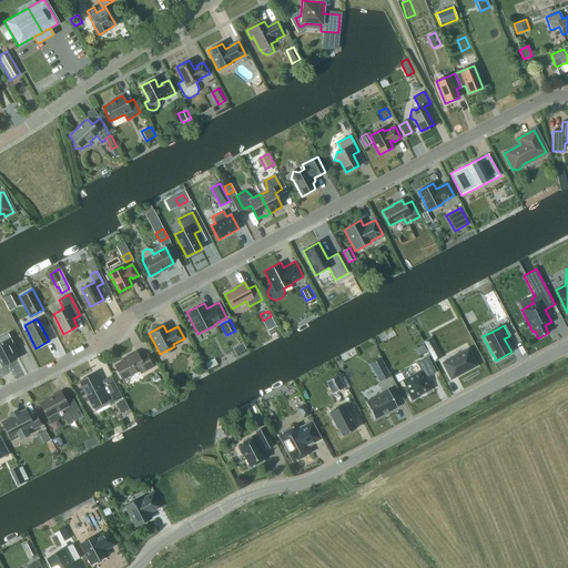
[(0,342),(1,344),(0,345),(0,362),(2,366),(16,359),(9,347),(14,345),(8,334),(0,337),(0,342)]
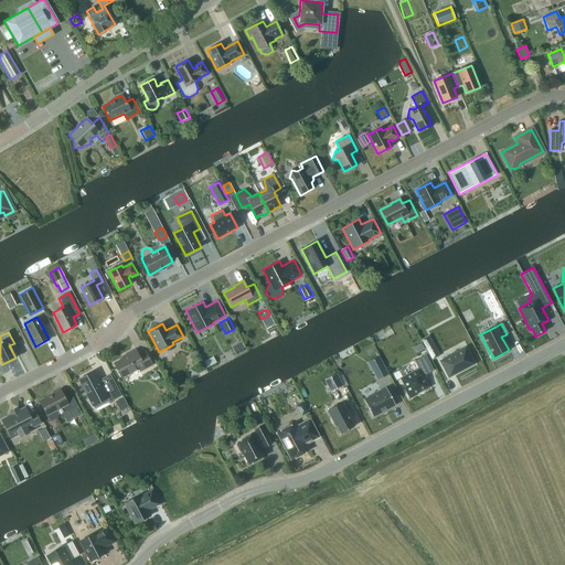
[(432,342),(424,347),(432,360),(438,355),(432,342)]
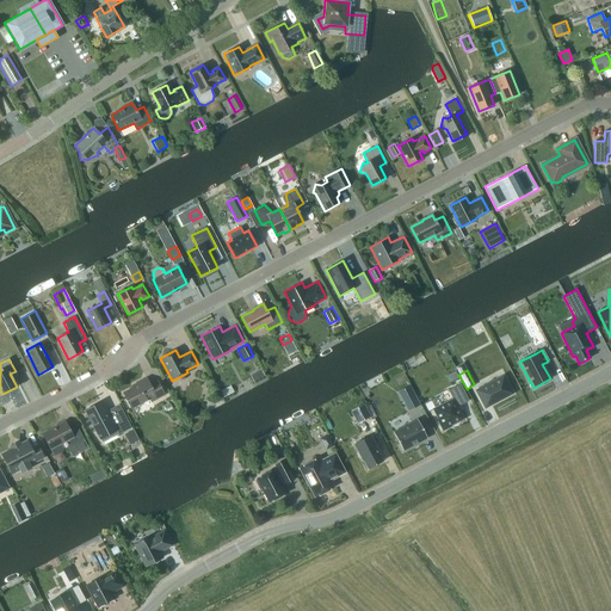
[(503,377),(476,390),(485,407),(511,393),(503,377)]
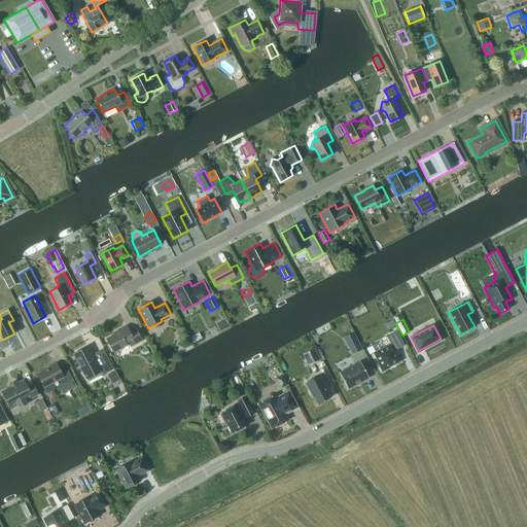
[(129,331),(126,326),(117,331),(117,332),(106,339),(113,352),(129,344),(130,346),(141,340),(135,328),(129,331)]
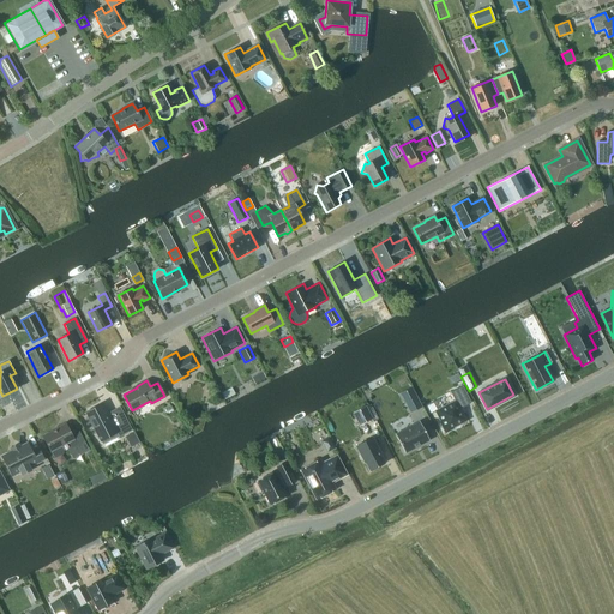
[(455,401),(434,411),(440,422),(439,422),(445,433),(452,428),(465,421),(459,409),(471,403),(462,386),(450,392),(455,401)]
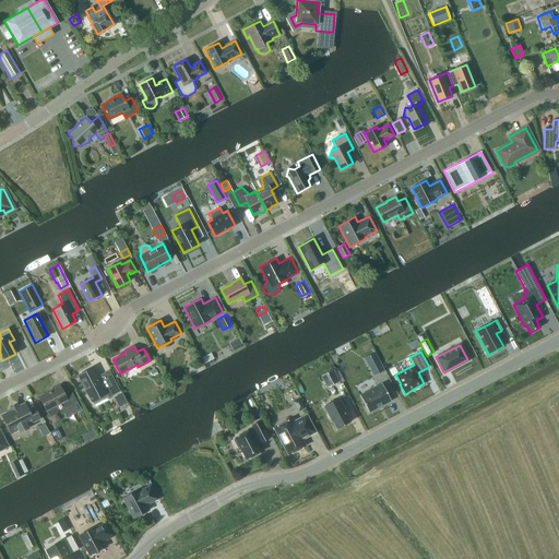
[(204,364),(214,358),(211,353),(201,358),(204,364)]
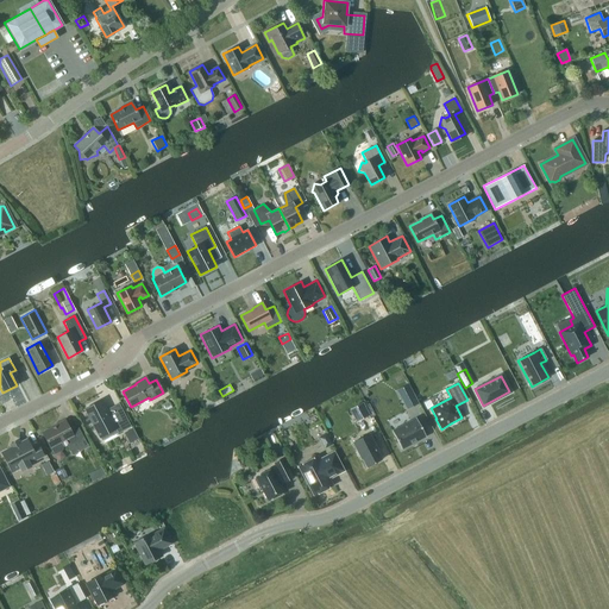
[(410,391),(400,396),(407,409),(418,403),(410,391)]
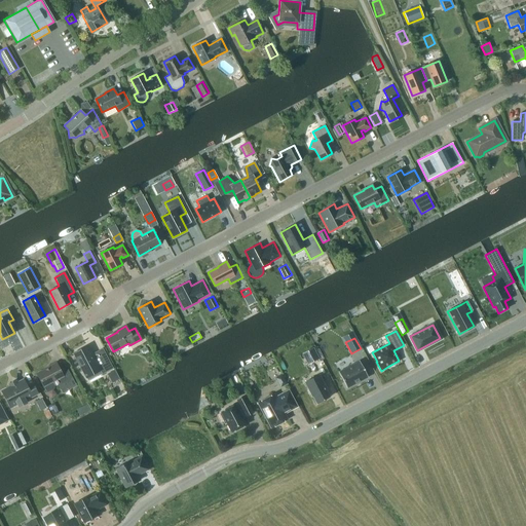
[(86,346),(74,353),(85,375),(89,382),(103,376),(102,374),(108,371),(113,368),(103,348),(91,354),(86,346)]
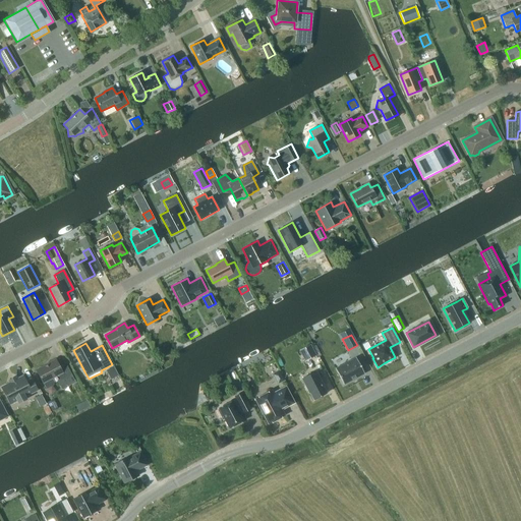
[(310,344),(299,350),(305,361),(315,355),(310,344)]
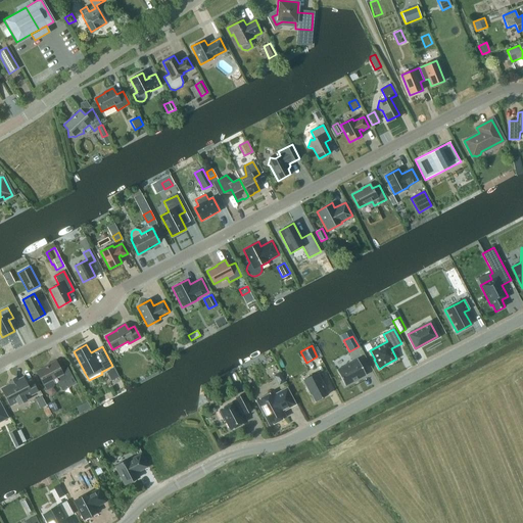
[(336,370),(344,386),(345,386),(345,385),(365,375),(366,375),(357,359),(357,360),(337,370),(336,370)]
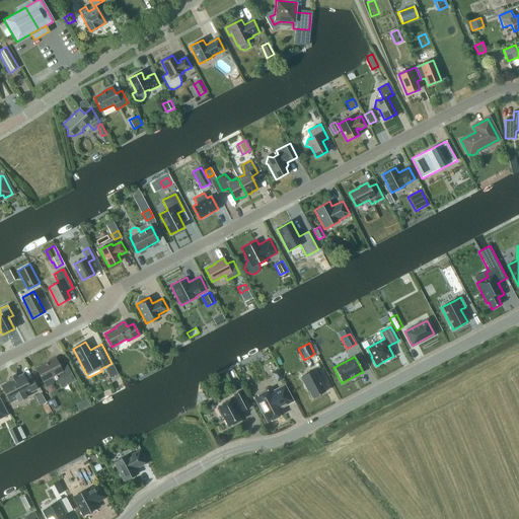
[(59,365),(55,358),(49,361),(49,362),(35,368),(43,381),(47,387),(53,383),(54,380),(52,376),(58,373),(60,377),(57,379),(62,387),(75,380),(65,362),(59,365)]
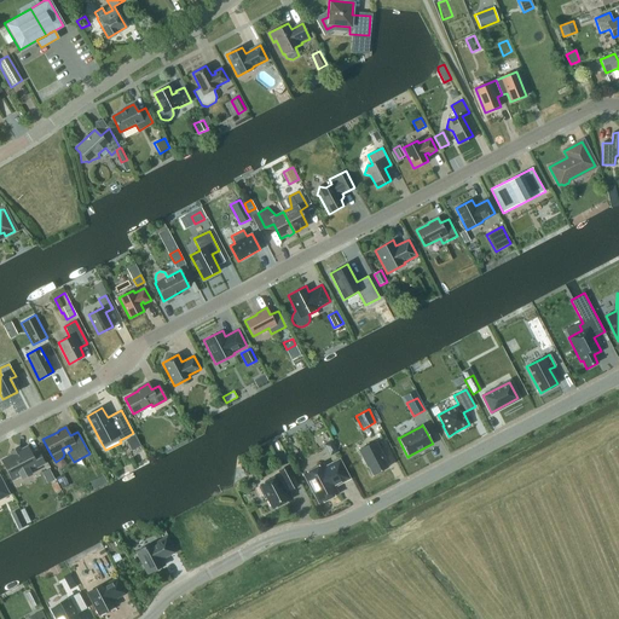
[(134,435),(127,439),(132,449),(139,445),(134,435)]
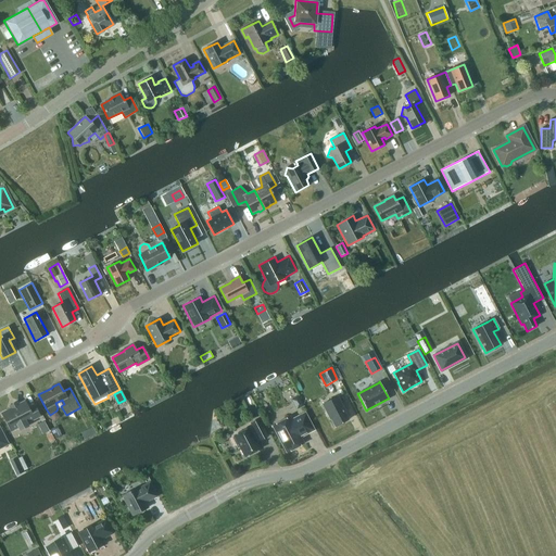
[(349,420),(344,413),(345,412),(337,396),(321,405),(330,420),(330,419),(335,427),(349,420)]
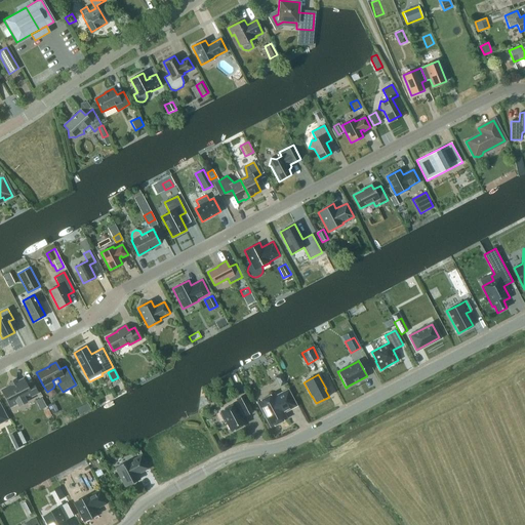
[(27,385),(24,379),(3,392),(11,406),(18,403),(21,406),(28,402),(26,398),(32,395),(32,396),(38,393),(32,382),(27,385)]
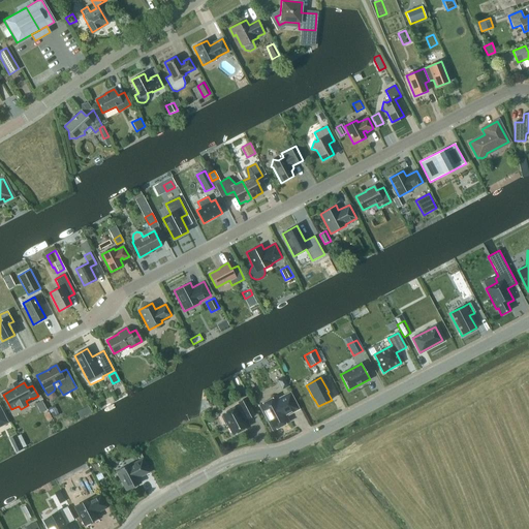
[(300,409),(290,392),(277,398),(276,396),(257,405),(272,431),(289,422),(287,416),(300,409)]
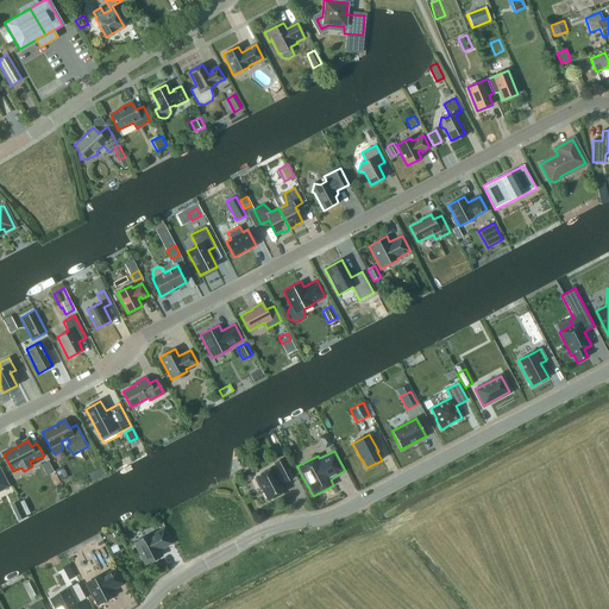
[(293,478),(282,459),(274,464),(276,468),(272,470),(271,469),(256,477),(256,478),(253,479),(259,488),(261,487),(268,500),(283,491),(280,484),(283,482),(284,483),(293,478)]
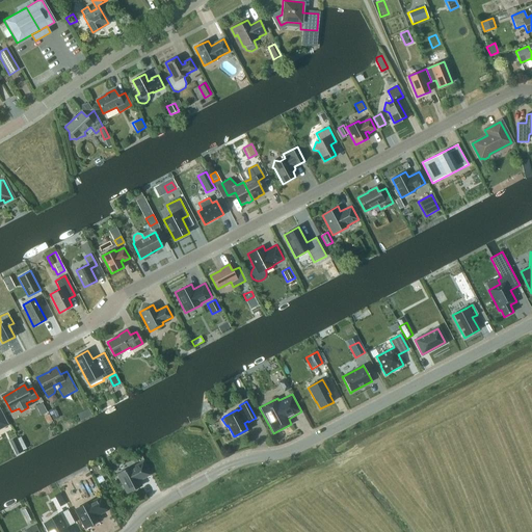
[(53,420),(59,417),(55,407),(48,410),(53,420)]
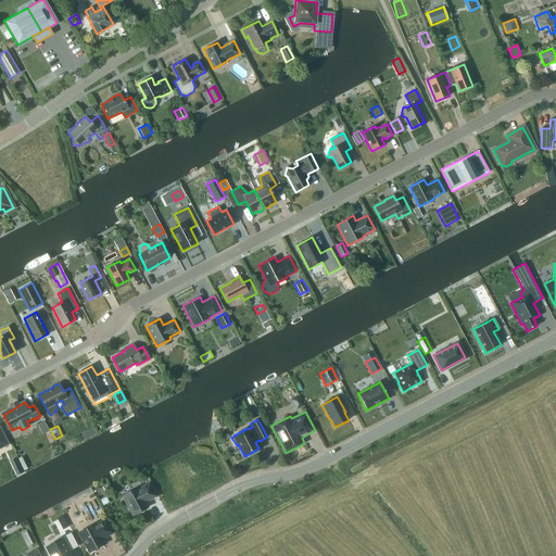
[(0,449),(10,444),(0,427),(0,449)]
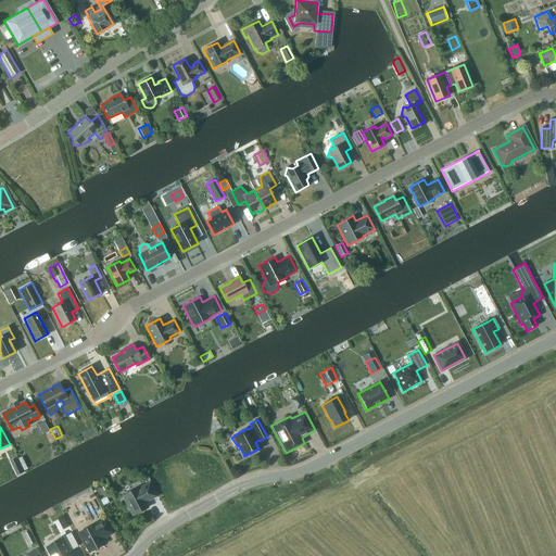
[(51,433),(46,436),(49,443),(54,440),(51,433)]
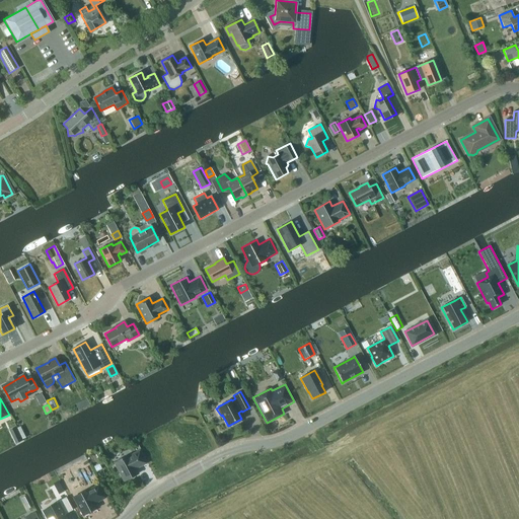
[(15,427),(9,431),(15,444),(22,441),(15,427)]
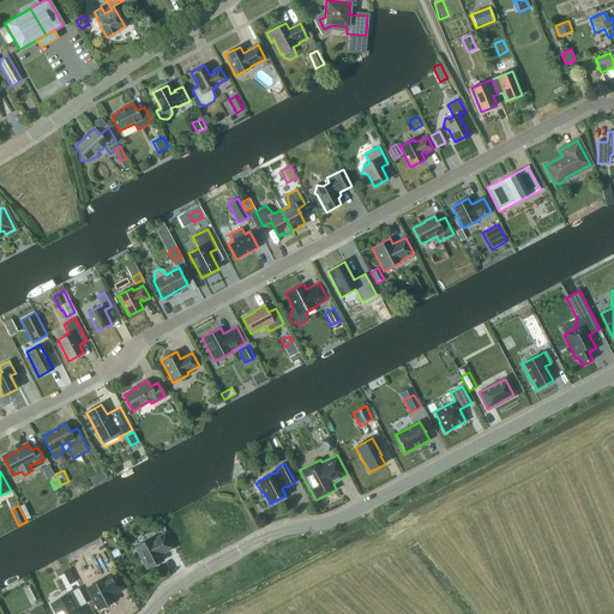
[(174,548),(166,531),(152,539),(152,537),(133,547),(146,571),(164,560),(162,555),(174,548)]
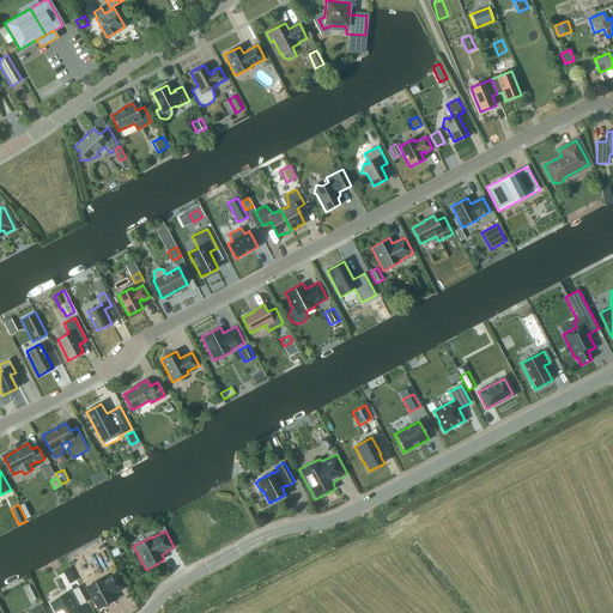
[(103,577),(85,587),(98,610),(115,600),(113,594),(125,588),(116,571),(104,578),(103,577)]
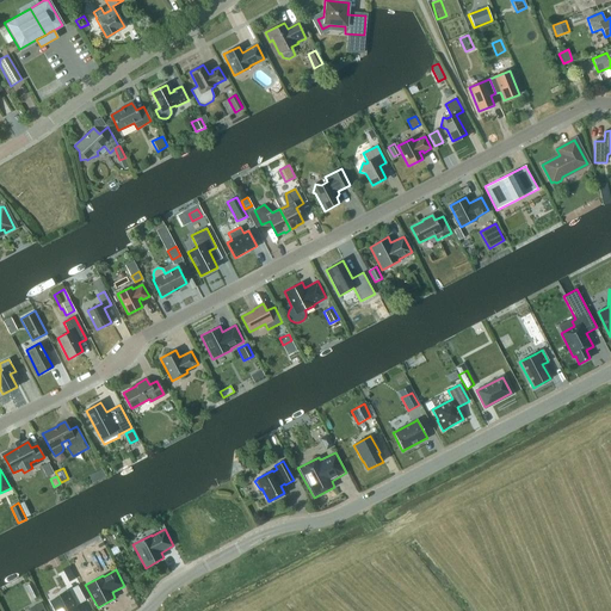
[(31,582),(25,586),(32,599),(38,596),(31,582)]
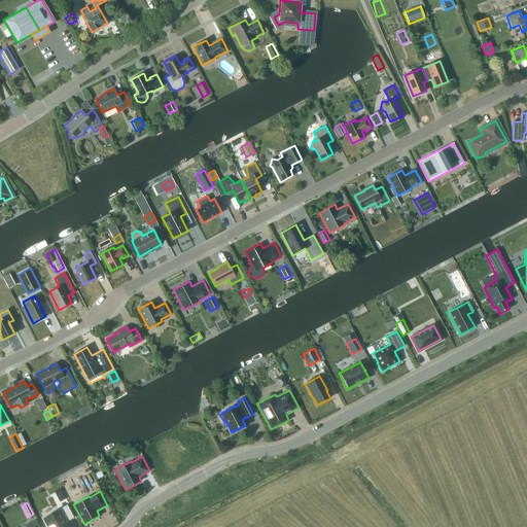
[(58,511),(43,519),(47,526),(67,526),(65,522),(73,518),(67,504),(57,510),(58,511)]
